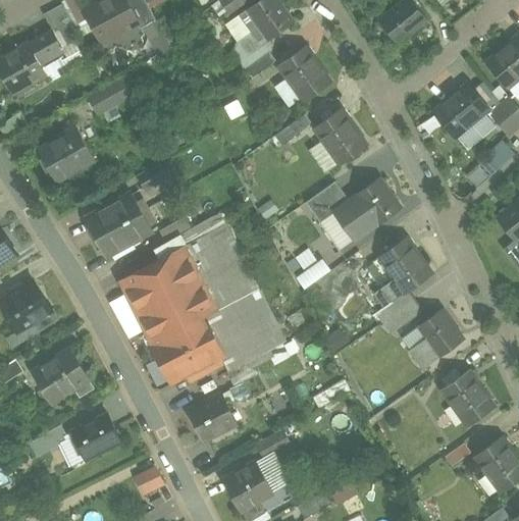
[(105,0),(84,12),(101,44),(136,24),(137,23),(123,0),(105,0)]
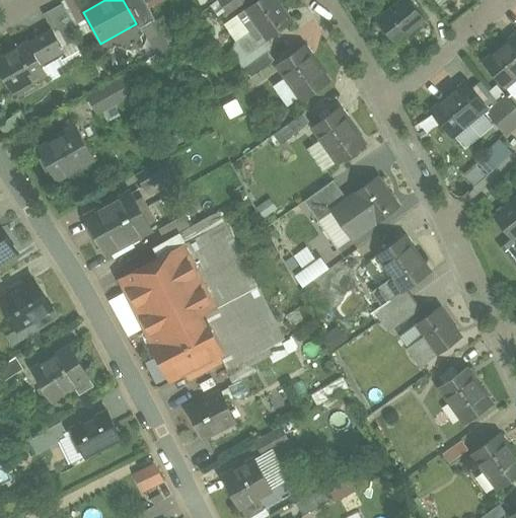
[(141,0),(123,0),(136,23),(135,24),(138,29),(143,26),(152,21),(153,21),(141,0)]
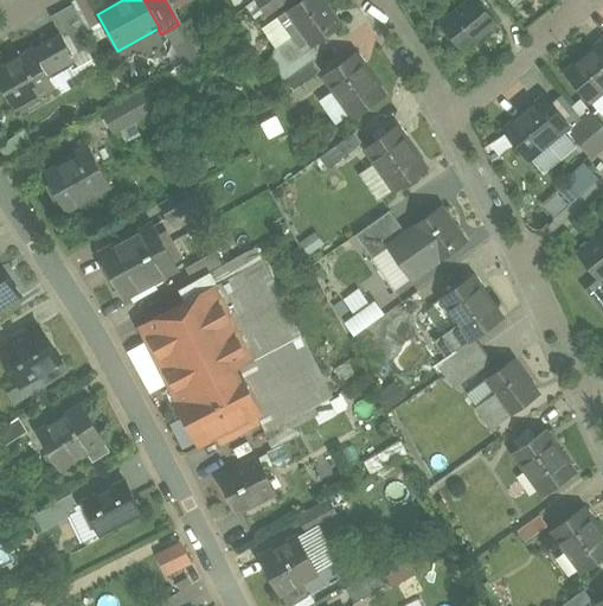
[(287,0),(257,0),(254,2),(264,17),(287,0)]
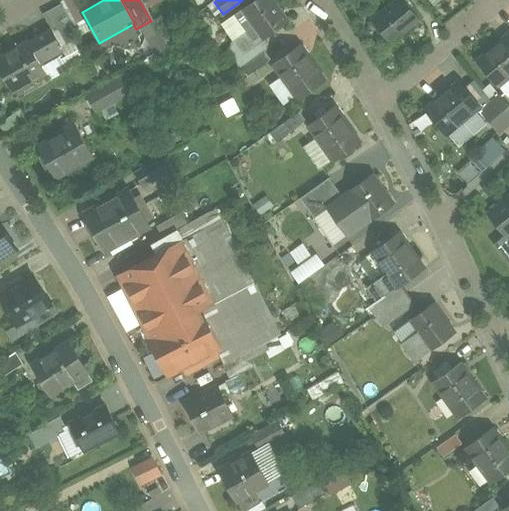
[(269,0),(256,0),(242,10),(250,21),(260,36),(262,39),(286,23),(269,0)]
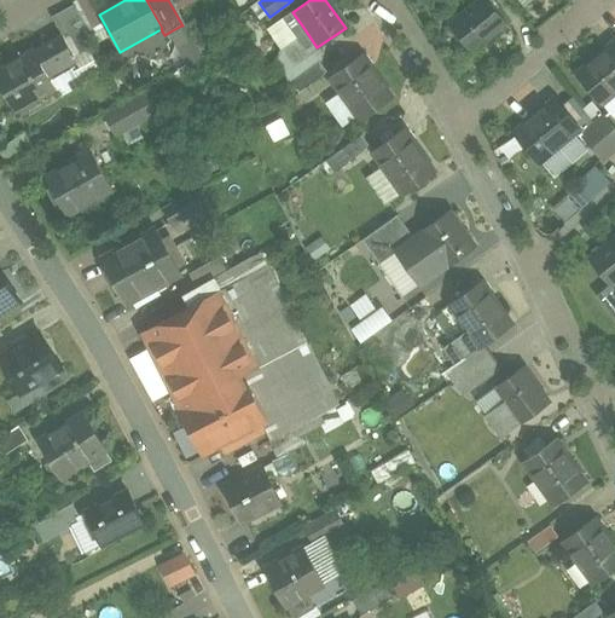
[(483,0),(480,0),(448,27),(470,53),(504,26),(483,0)]
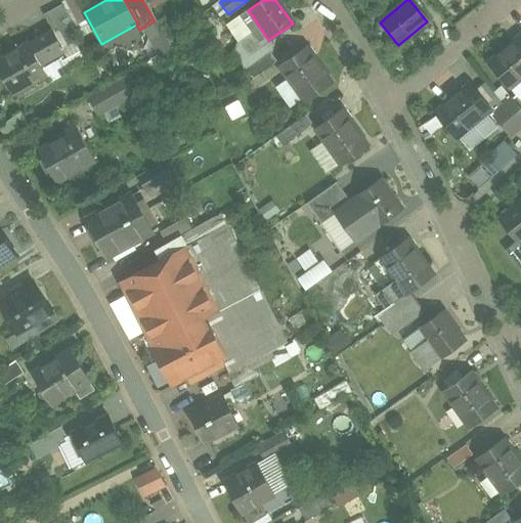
[(155,22),(154,22),(144,27),(160,54),(169,49),(155,22)]
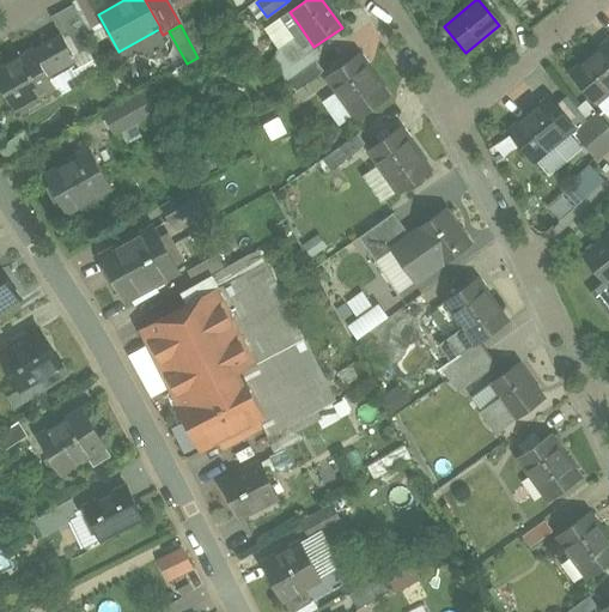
[(311,43),(299,25),(290,32),(302,50),(311,43)]
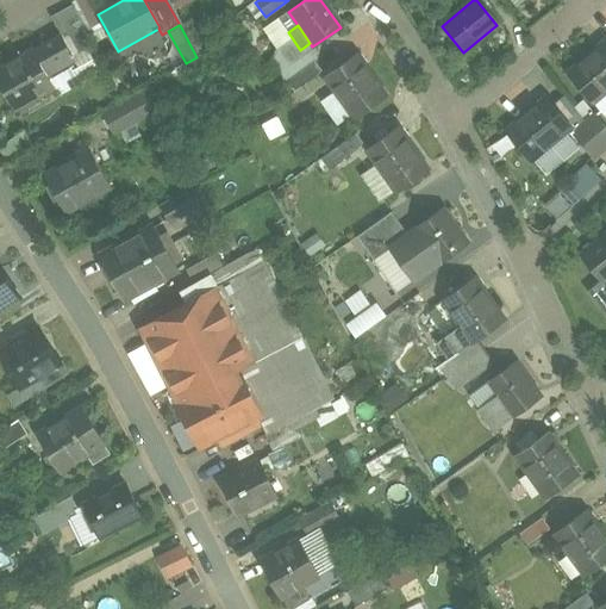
[(85,50),(72,26),(62,31),(75,55),(85,50)]
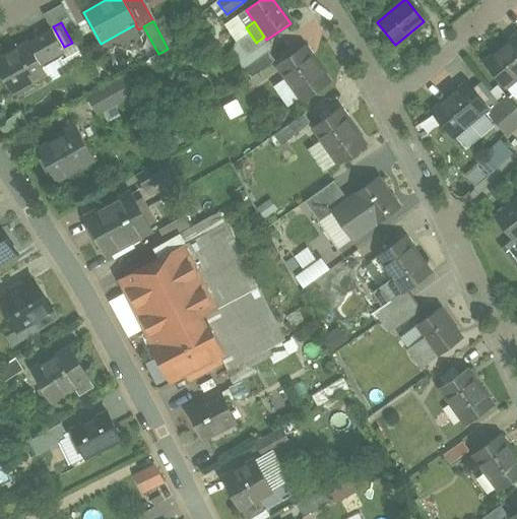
[(50,31),(27,45),(38,64),(61,51),(50,31)]
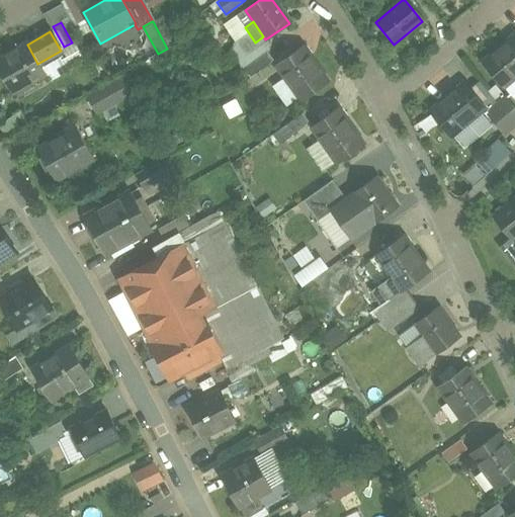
[(514,77),(514,34),(482,64),(503,88),(514,77)]
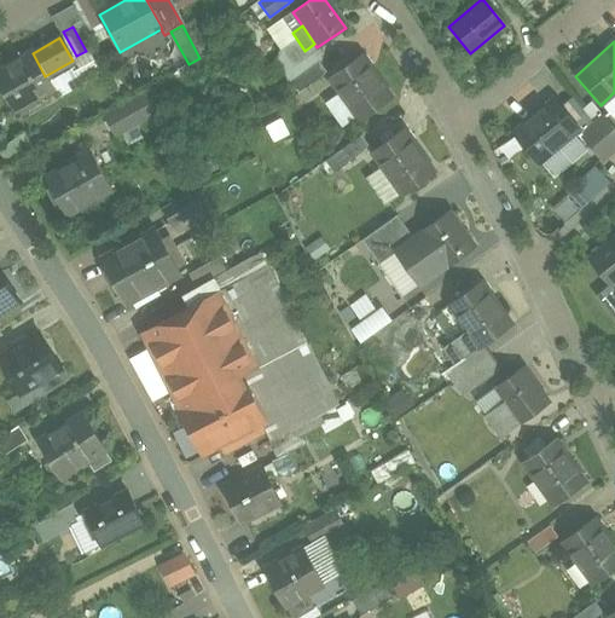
[(32,52),(0,69),(0,88),(13,113),(53,91),(45,76),(33,53),(32,52)]
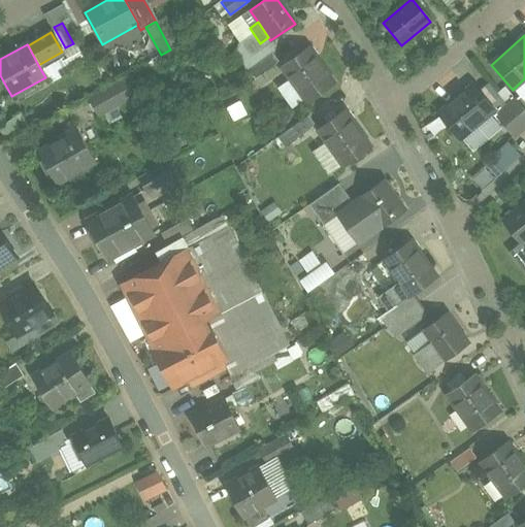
[(307,48),(280,68),(306,104),(333,86),(307,48)]
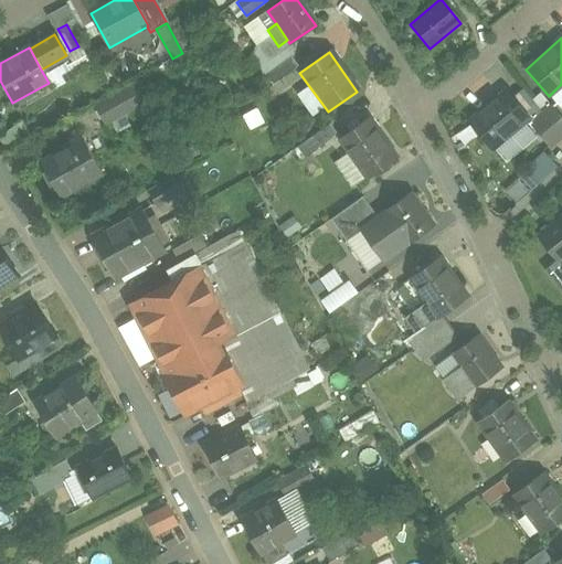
[(136,84),(93,108),(102,123),(120,112),(122,114),(145,100),(136,84)]
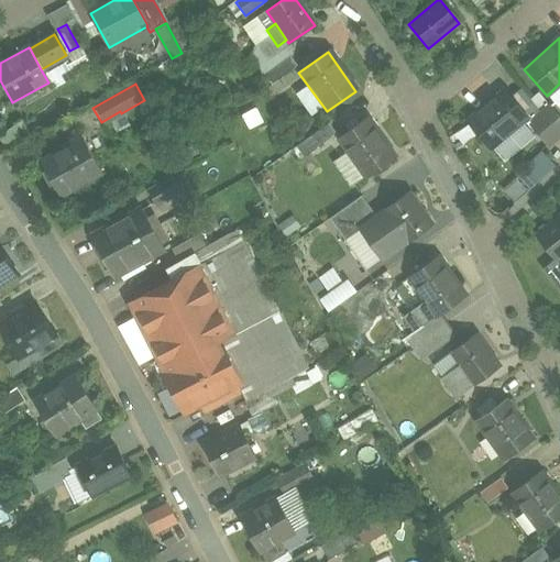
[(503,91),(465,122),(489,150),(526,119),(503,91)]
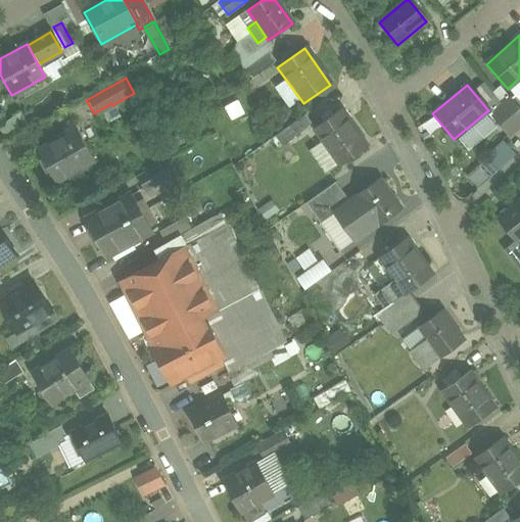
[(519,124),(519,110),(510,99),(500,108),(517,128),(519,124)]
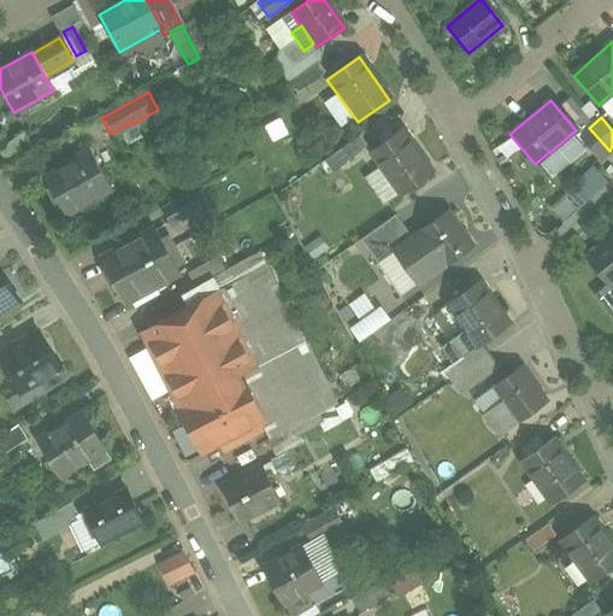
[(609,151),(589,128),(577,138),(597,160),(609,151)]
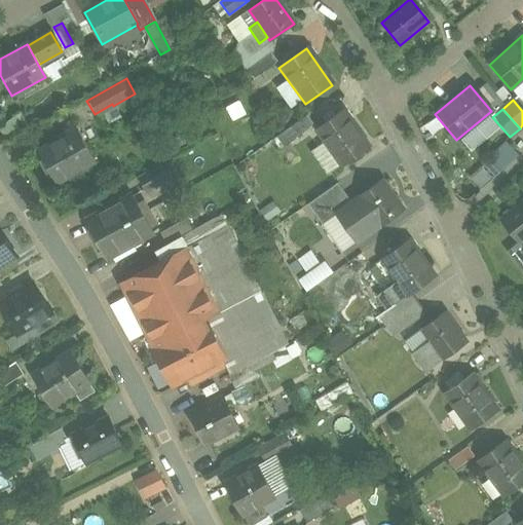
[(342,111),(314,132),(341,167),(369,148),(342,111)]
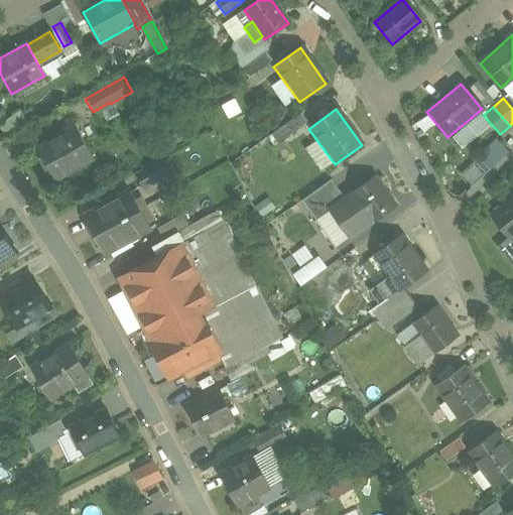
[(298,115),(271,134),(278,144),(305,125),(298,115)]
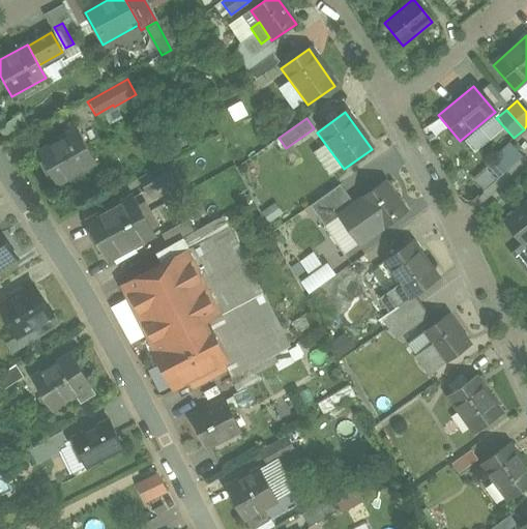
[(75,128),(56,139),(58,142),(37,153),(55,184),(75,173),(76,175),(94,165),(75,128)]
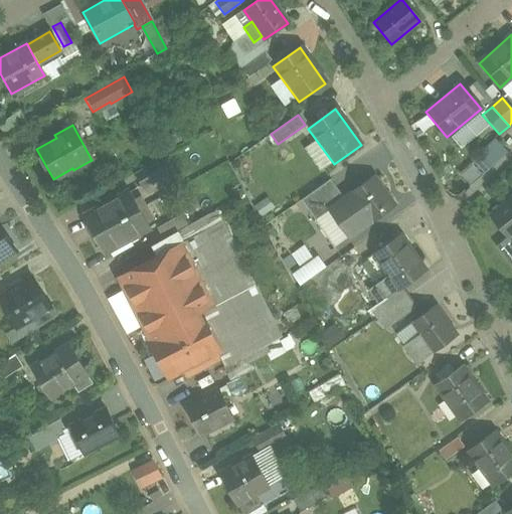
[(465,158),(475,174),(501,158),(491,142),(465,158)]
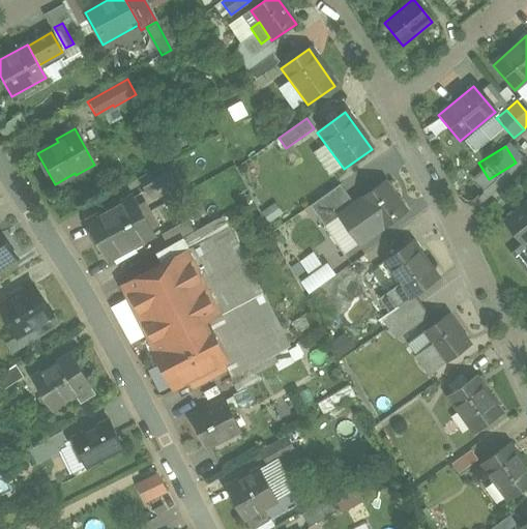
[(162,169),(138,181),(145,195),(169,182),(162,169)]
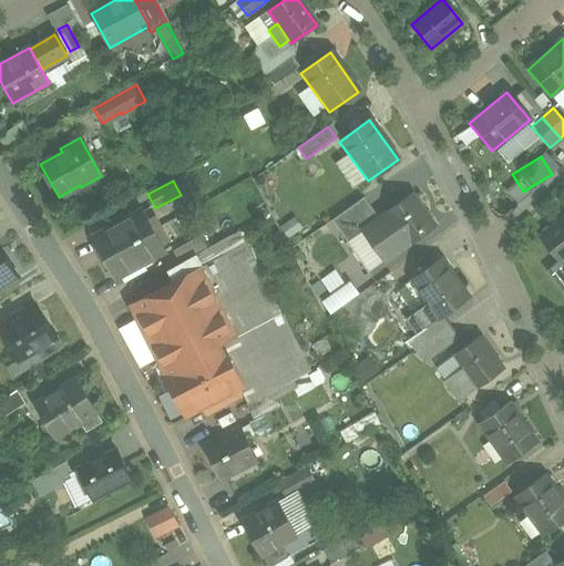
[(410,195),(386,212),(386,213),(407,244),(408,245),(433,227),(410,195)]
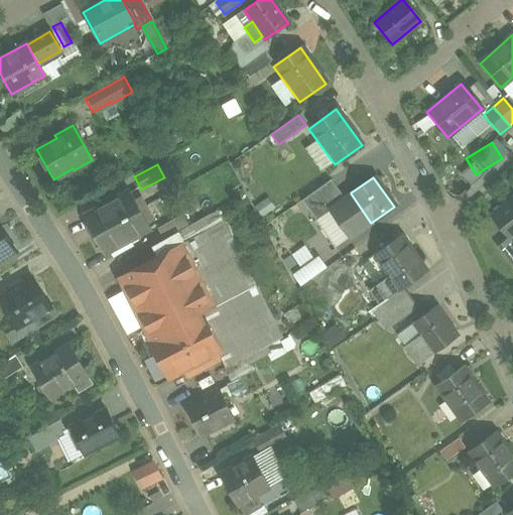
[(330,179),(300,200),(314,221),(331,210),(330,209),(344,199),(330,179)]
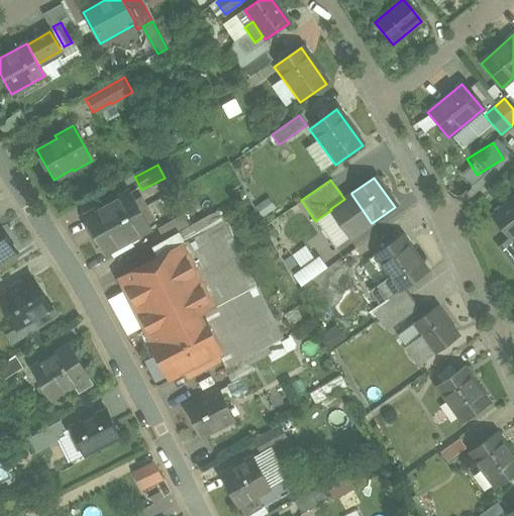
[(129,192),(84,218),(104,254),(149,229),(129,192)]
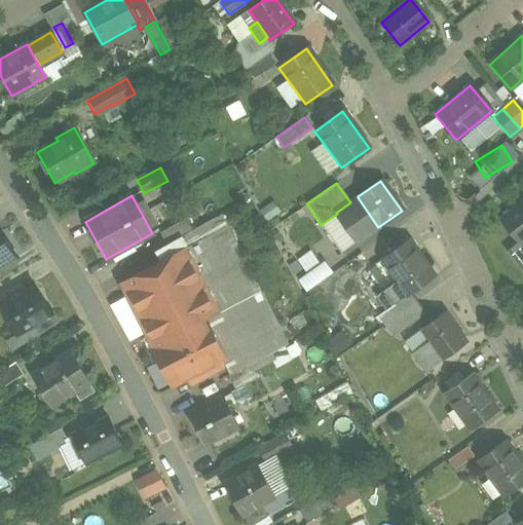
[(350,202),(336,213),(337,214),(356,240),(357,241),(377,226),(358,197),(350,202)]
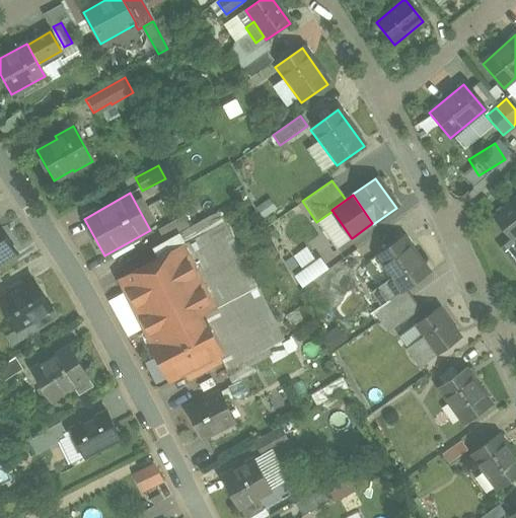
[(515,201),(494,219),(511,240),(499,250),(515,272),(515,201)]
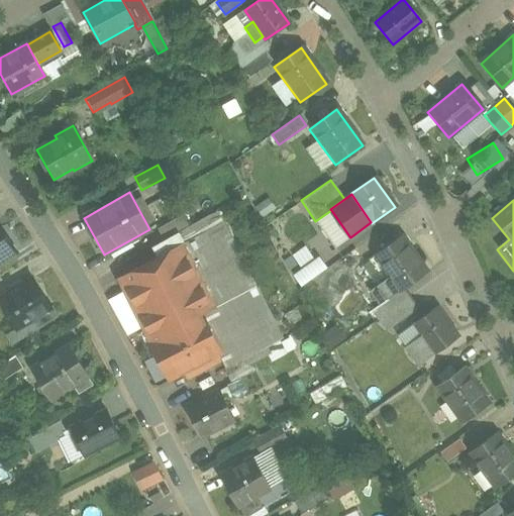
[(349,236),(331,210),(315,221),(334,247),(349,236)]
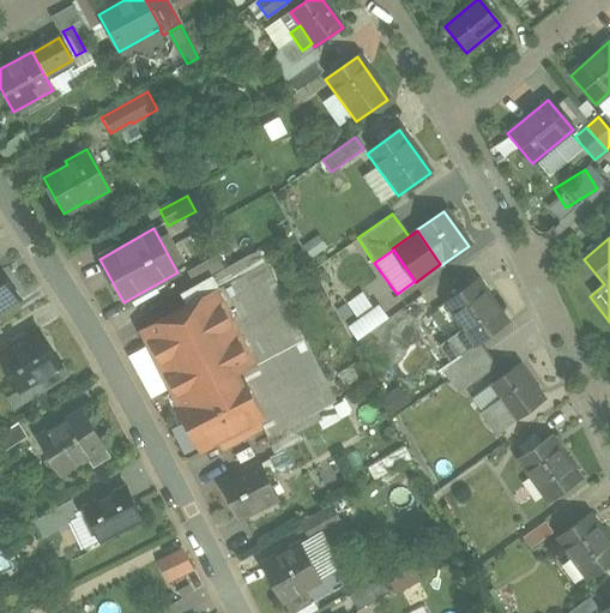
[(215,256),(186,271),(194,287),(223,270),(215,256)]
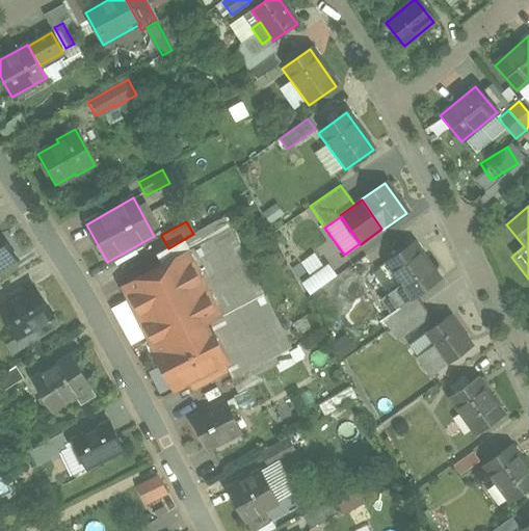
[(225,227),(205,237),(207,241),(211,250),(221,245),(232,240),(225,227)]
